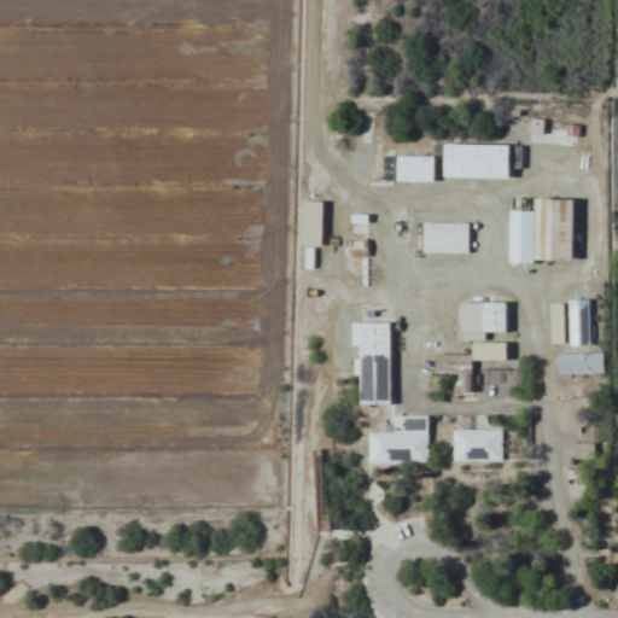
[(512,178),(512,143),(447,143),(447,178),(512,178)]
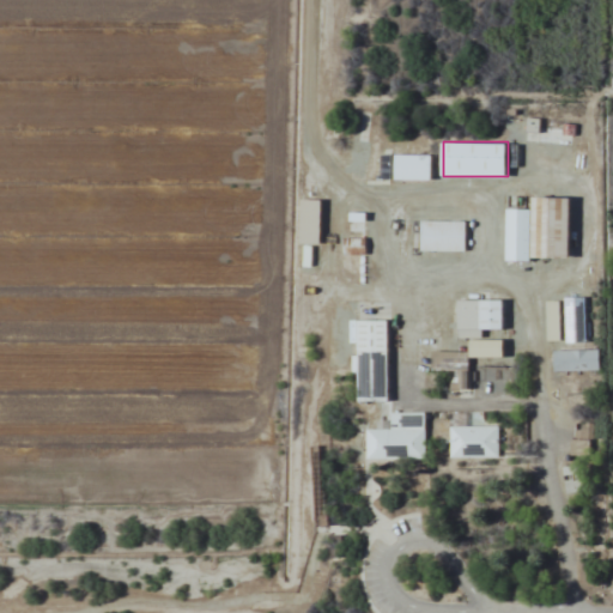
[(395,178),(432,178),(432,153),(395,153),(395,178)]
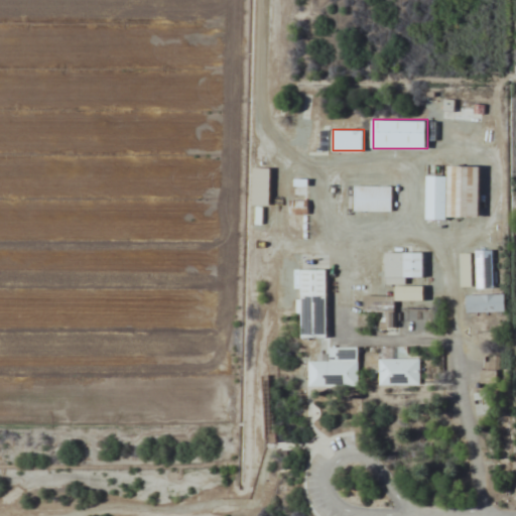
[(427,175),(426,217),(481,218),(482,166),(449,165),(449,175),(427,175)]
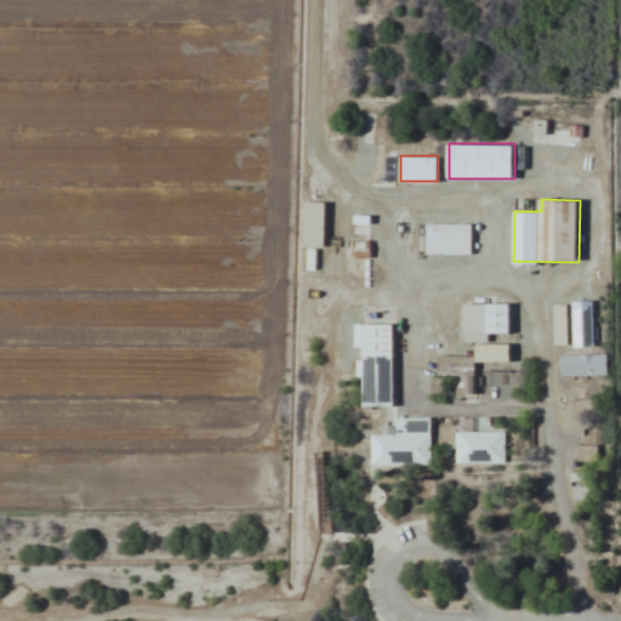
[(305,246),(326,246),(326,201),(305,201),(305,246)]
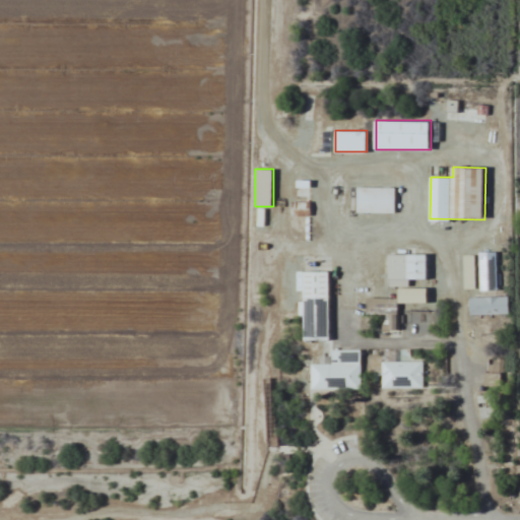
[(299,187),(310,187),(310,179),(299,179),(299,187)]
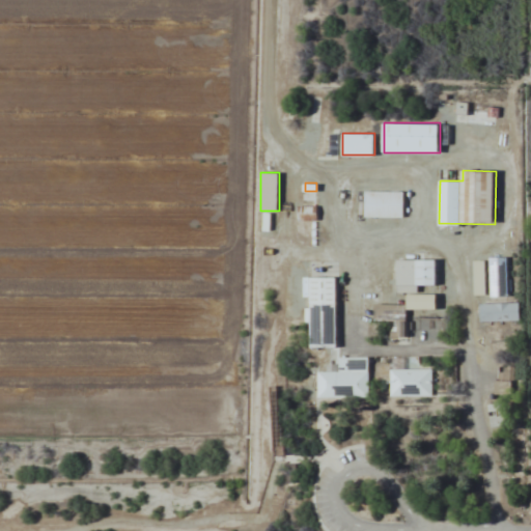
[(365,217),(404,217),(404,191),(365,191),(365,217)]
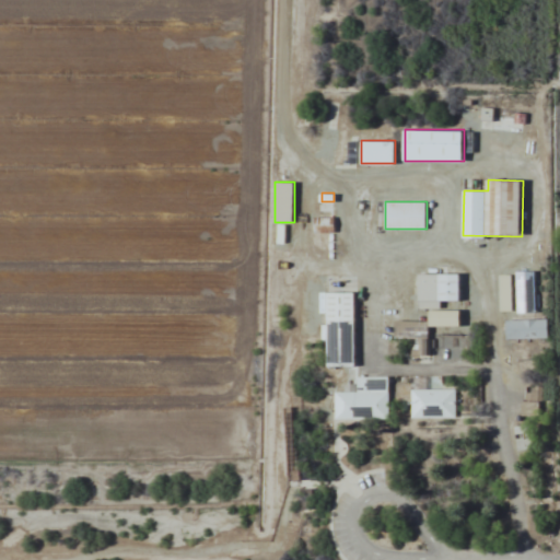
[(315,217),(315,232),(335,232),(335,217),(315,217)]
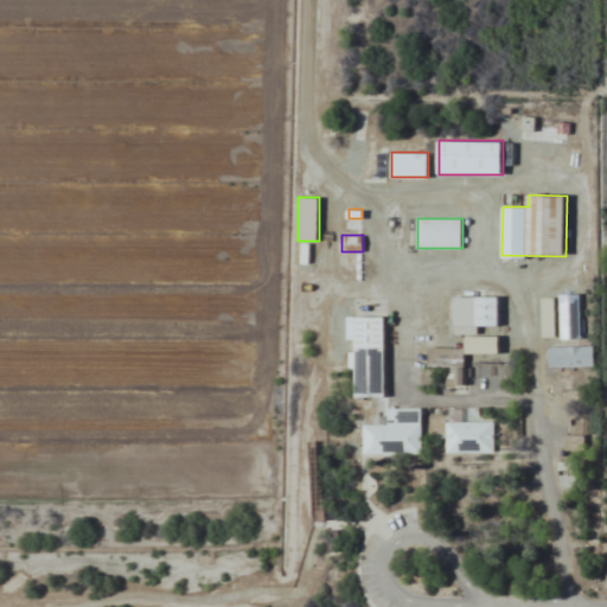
[(580,294),(560,294),(560,338),(580,338),(580,294)]
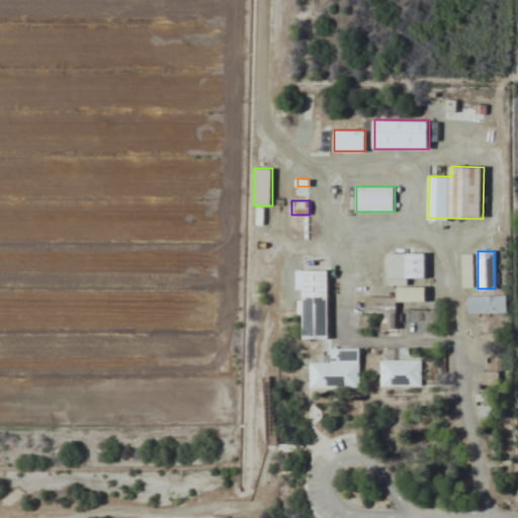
[(408,284),(408,277),(426,277),(426,253),(387,253),(387,284),(408,284)]
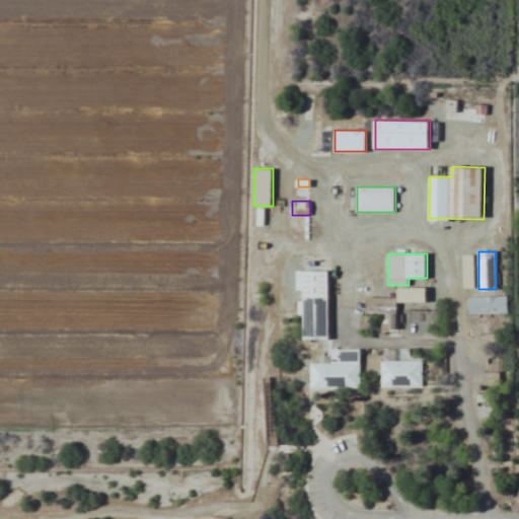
[(475,253),(464,253),(464,288),(475,288),(475,253)]
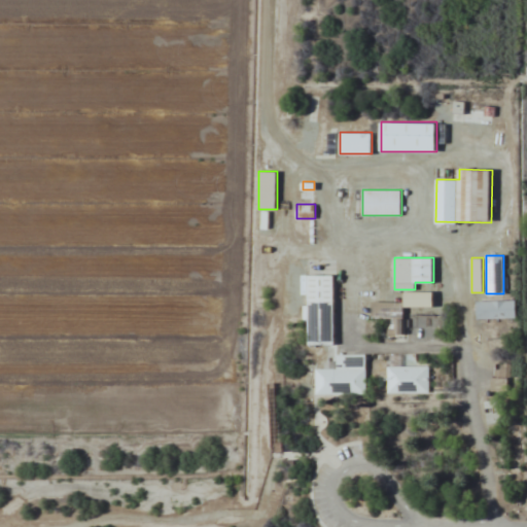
[(335,275),(302,275),(302,294),(309,294),(309,345),(335,345),(335,275)]
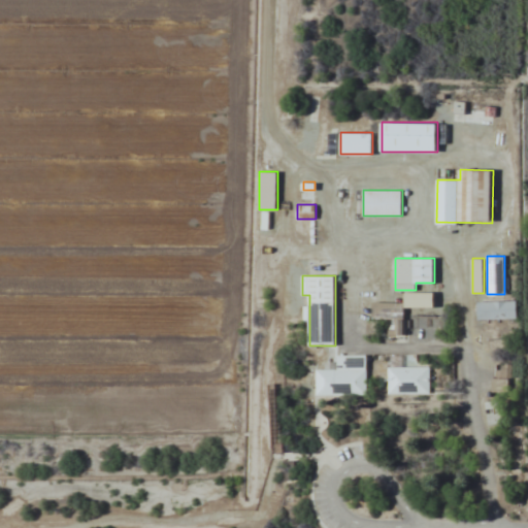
[(373,320),(394,320),(394,335),(405,335),(405,301),(373,301),(373,320)]
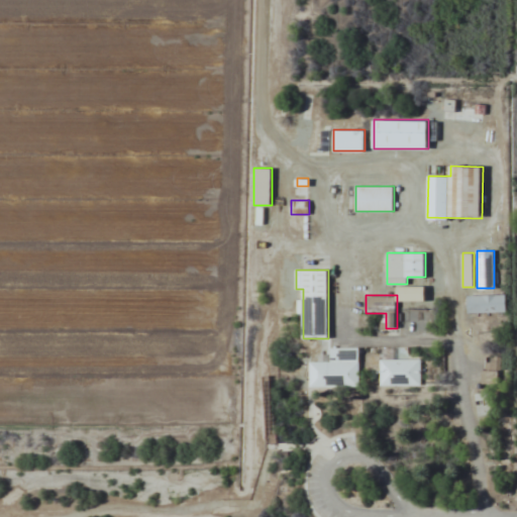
[(469,295),(469,312),(507,312),(507,295),(469,295)]
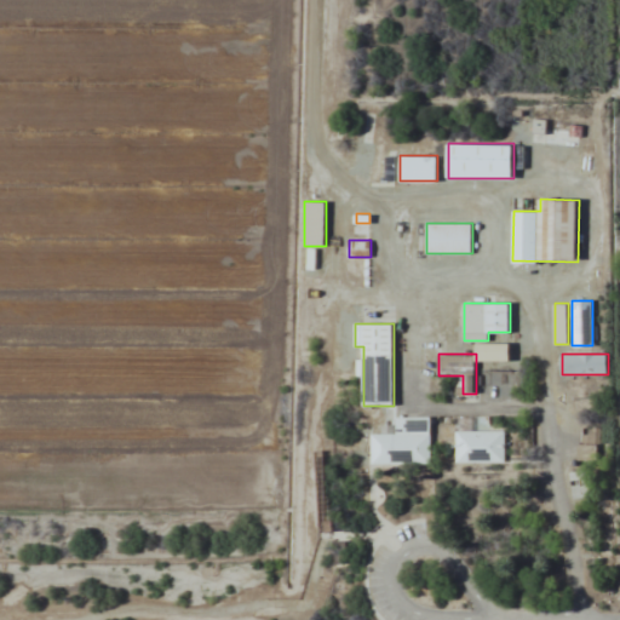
[(431,461),(430,415),(396,415),(397,432),(372,432),(372,463),(431,461)]
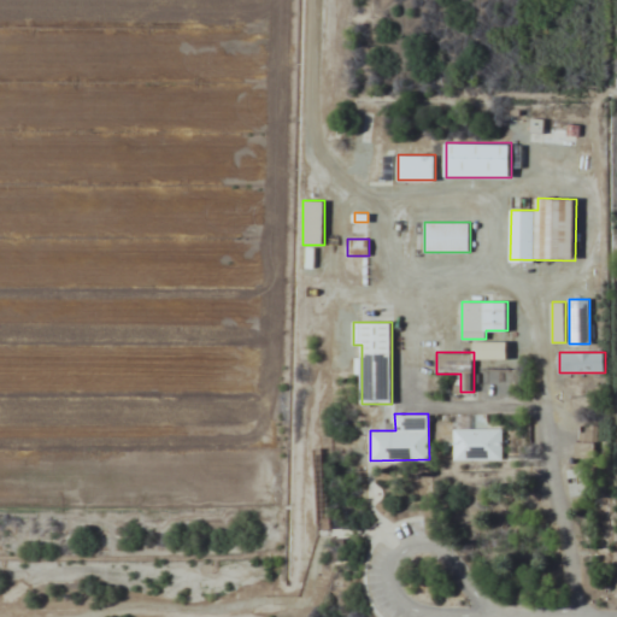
[(453,459),(503,459),(501,428),(453,428),(453,459)]
